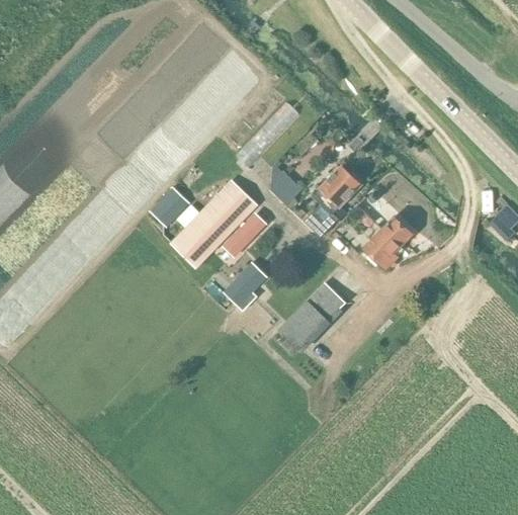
[(284,102),(238,151),(251,163),(297,114),(284,102)]
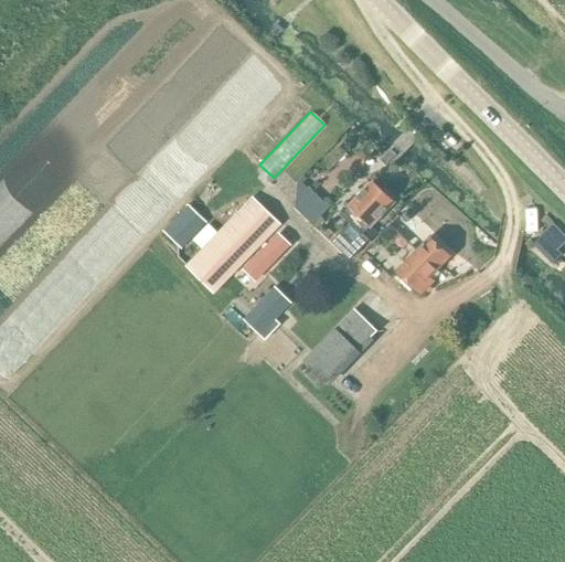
[(350,221),(331,240),(349,257),(350,258),(369,239),(370,237),(377,230),(372,223),(394,200),(391,198),(394,194),(385,186),(382,189),(373,180),(351,203),(342,213),(350,221)]
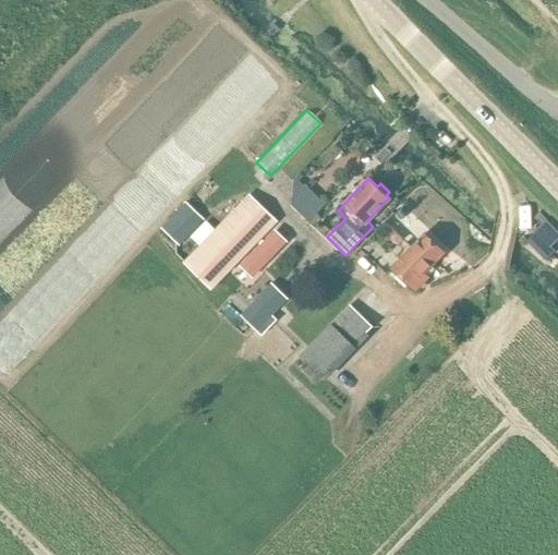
[(310,218),(326,202),(305,183),(293,196),(292,202),(310,218)]
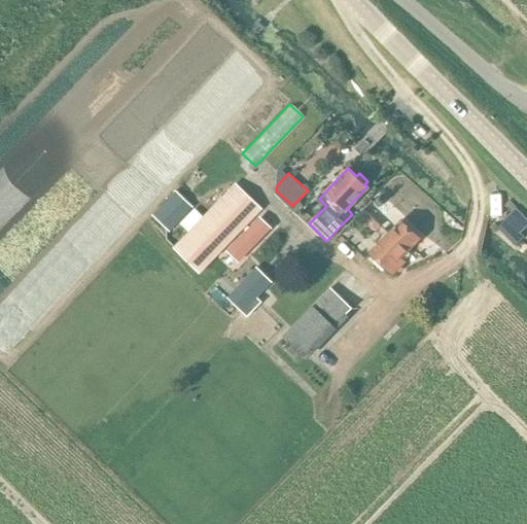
[(200,270),(259,207),(235,183),(203,216),(195,208),(180,221),(189,231),(175,246),(200,270)]
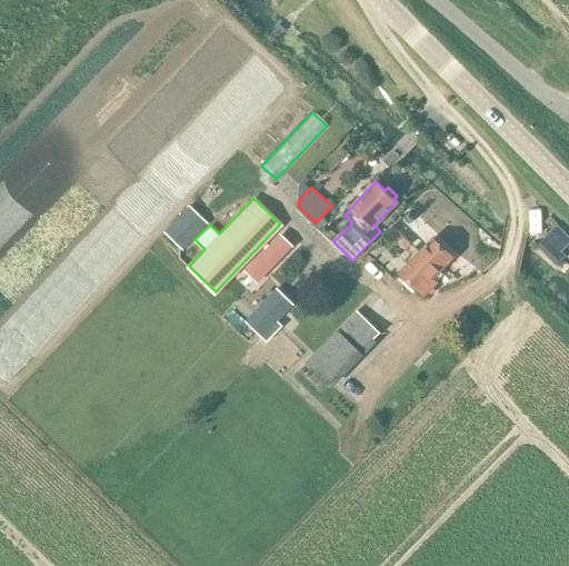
[(183,247),(207,222),(190,205),(166,230),(183,247)]
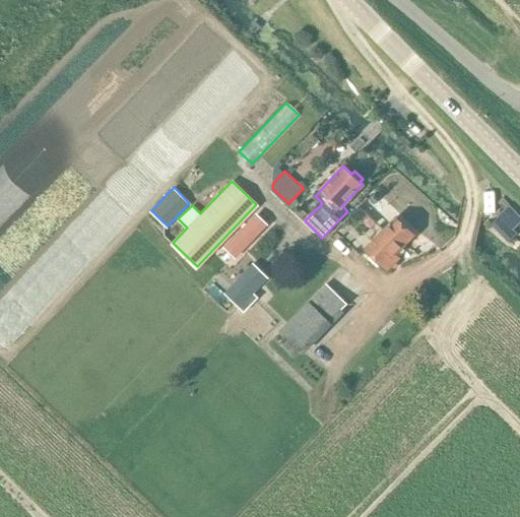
[(502,213),(496,219),(501,223),(504,228),(509,222),(514,227),(519,220),(519,212),(510,202),(510,203),(500,211),(502,213)]
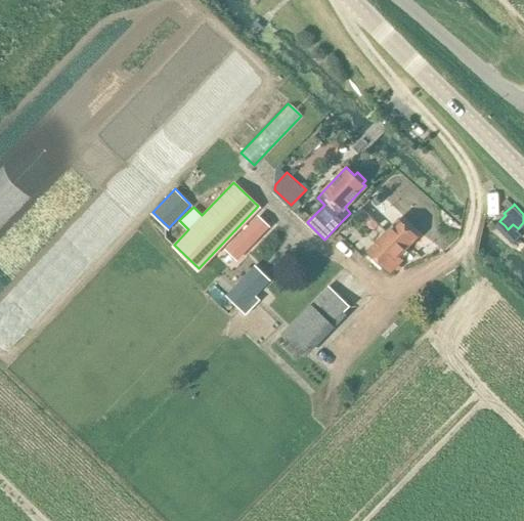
[(258,213),(225,248),(237,259),(270,224),(258,213)]
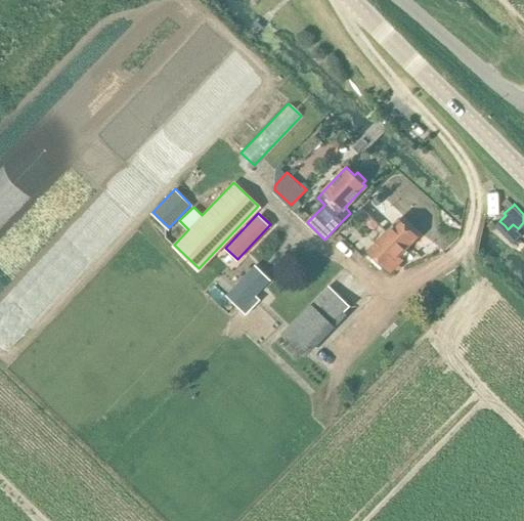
[(381,244),(372,254),(391,273),(404,260),(399,255),(419,235),(400,218),(378,241),(381,244)]
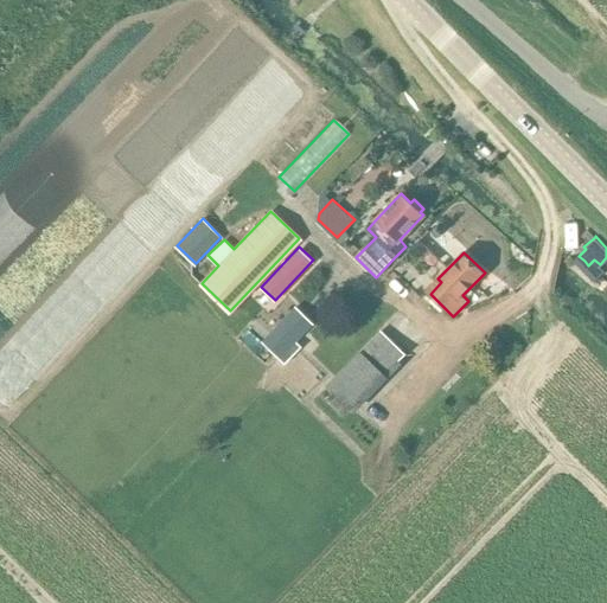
[(264,338),(262,340),(264,342),(280,358),(296,340),(313,324),(295,306),(264,338)]
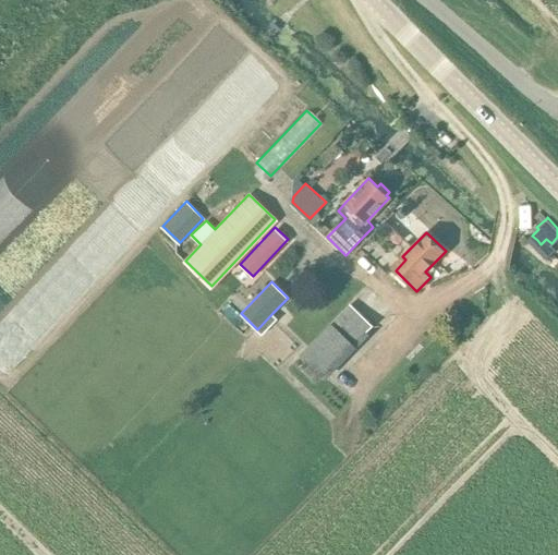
[(323,376),(373,325),(350,304),(301,356),(306,360),(299,368),(314,382),(322,374),(323,376)]
